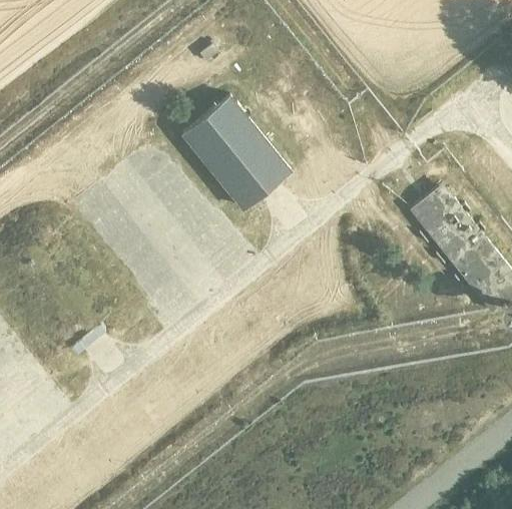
[(243,212),(294,172),(231,97),(181,136),(243,212)]
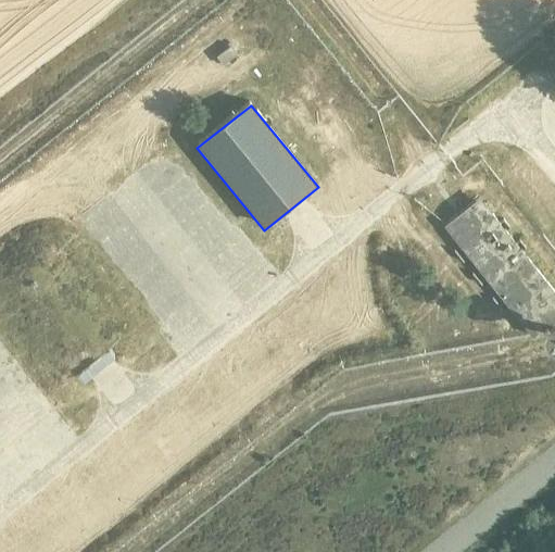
[(527,199),(545,184),(529,163),(511,178),(527,199)]
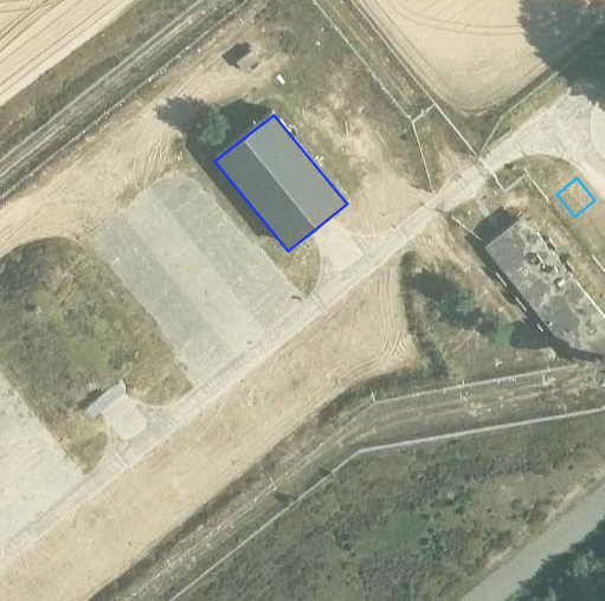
[(604,322),(525,219),(484,250),(581,372),(592,362),(592,361),(597,351),(604,348),(604,322)]
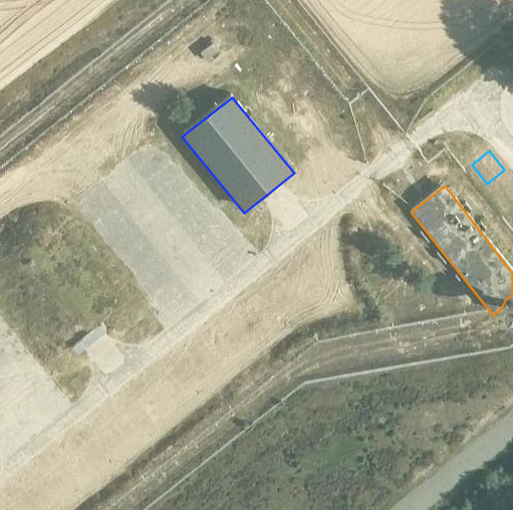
[(512,295),(506,298),(502,306),(502,307),(505,315),(512,319),(512,295)]
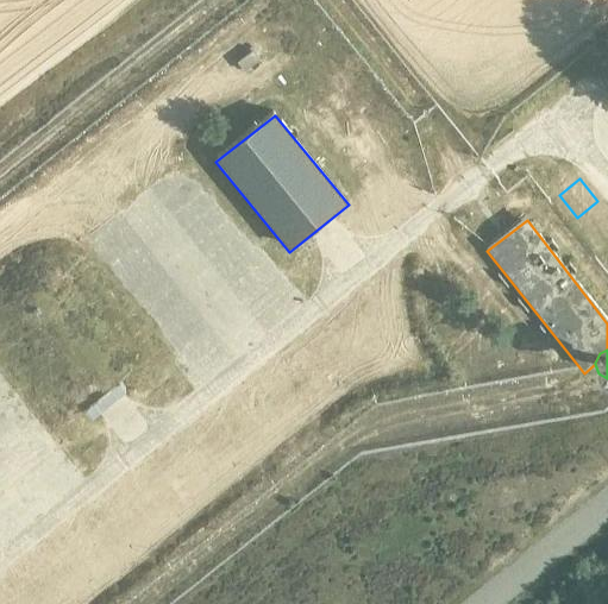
[(119,379),(81,398),(91,416),(127,397),(119,379)]
